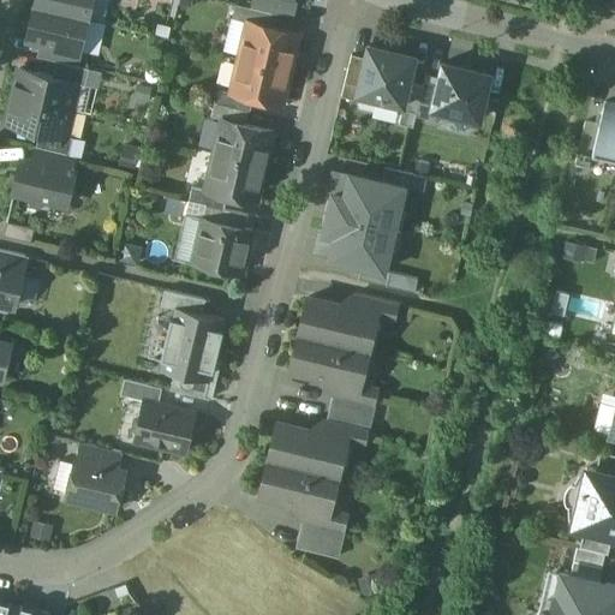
[(36,0),(36,6),(88,18),(93,0),(36,0)]
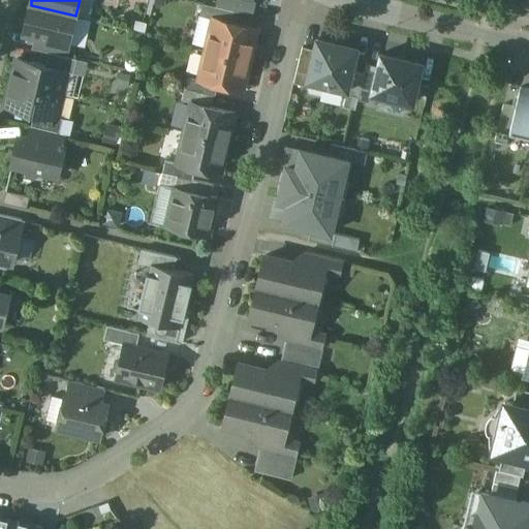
[(251,2),(241,0),(218,0),(216,7),(236,11),(252,16),(255,2),(252,1),(251,2)]
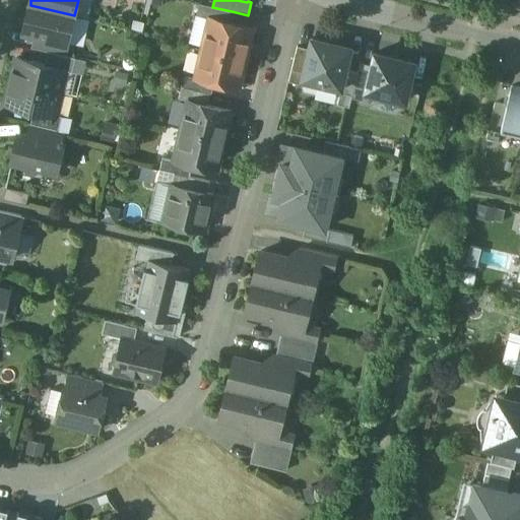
[(212,7),(200,4),(197,15),(210,18),(229,23),(232,11),(212,7)]
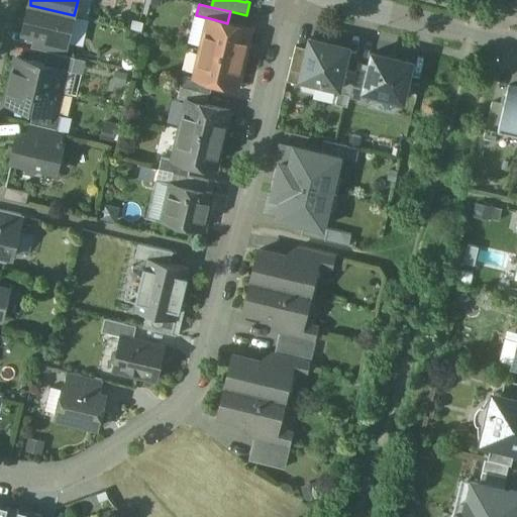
[(74,15),(30,5),(23,32),(35,35),(67,42),(68,43),(74,15)]
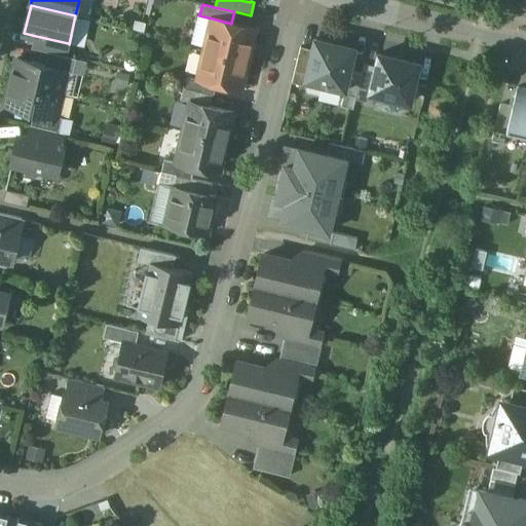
[(231,24),(213,19),(204,50),(249,62),(256,30),(231,24)]
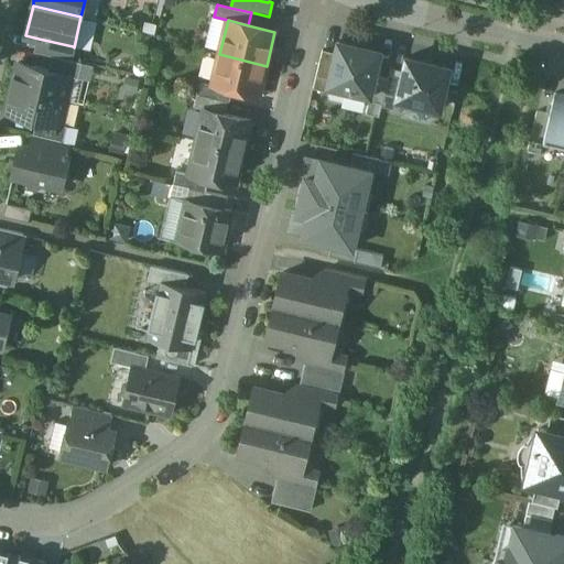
[(73,46),(39,39),(35,52),(53,56),(69,60),(73,46)]
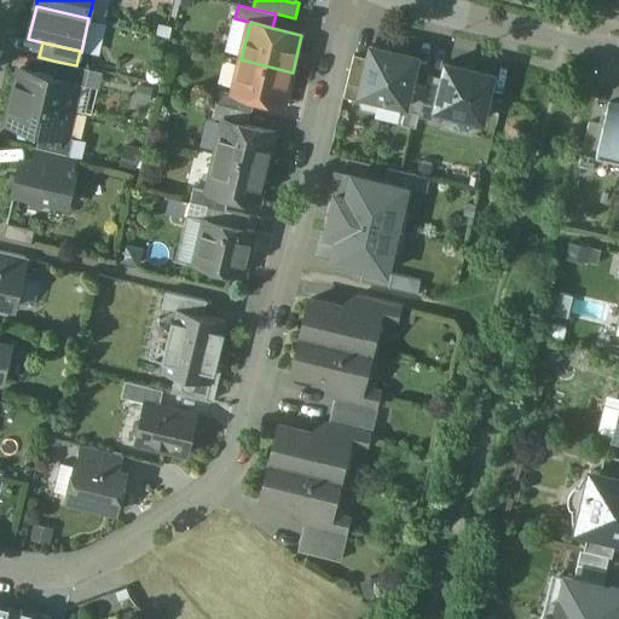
[(360,94),(408,105),(412,84),(418,57),(372,46),(369,58),(360,94)]
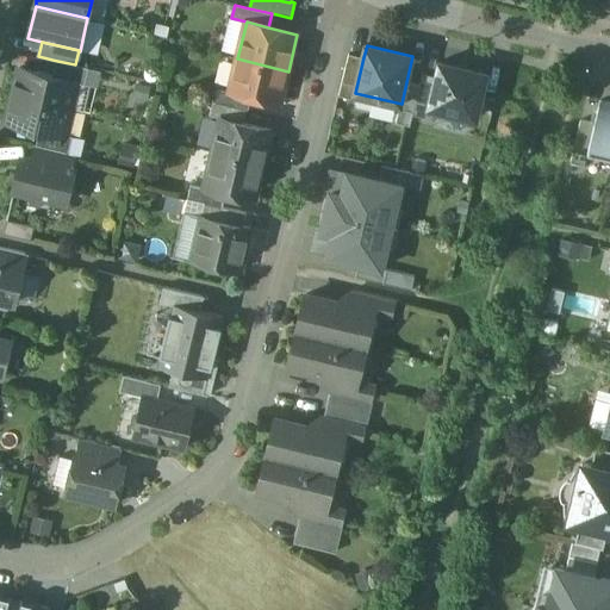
[(363,57),(350,55),(340,97),(354,100),(355,93),(363,57)]
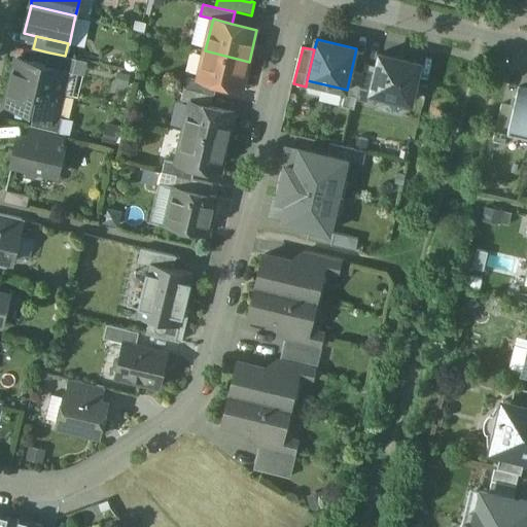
[(249,62),(205,50),(199,79),(217,83),(243,90),(249,62)]
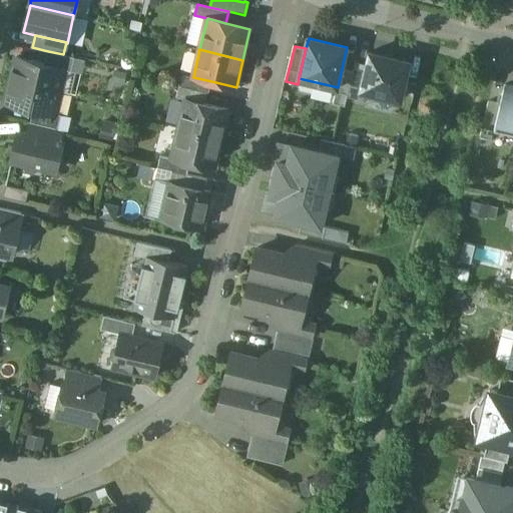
[(63,54),(48,51),(45,63),(65,68),(65,69),(71,71),(74,57),(63,54)]
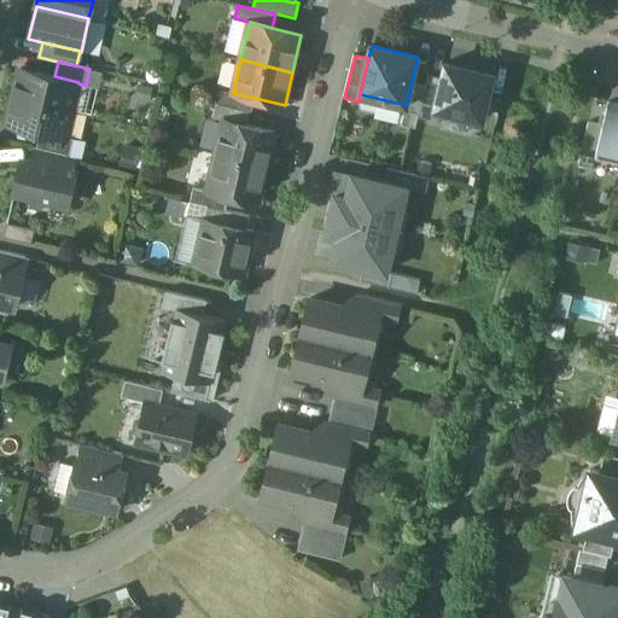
[(493,75),(445,64),(443,79),(436,109),(482,120),(493,75)]
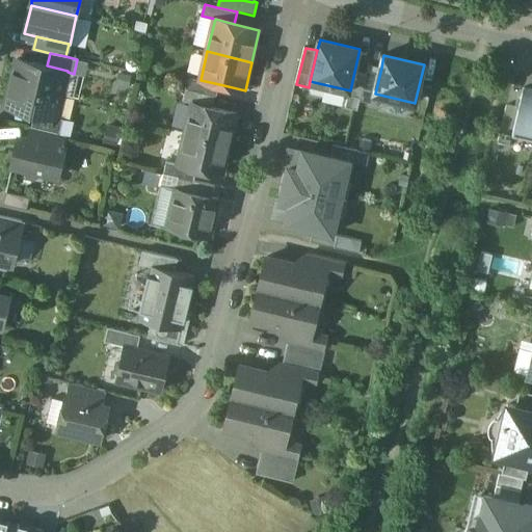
[(47,65),(18,59),(12,83),(61,95),(68,72),(68,71),(47,65)]
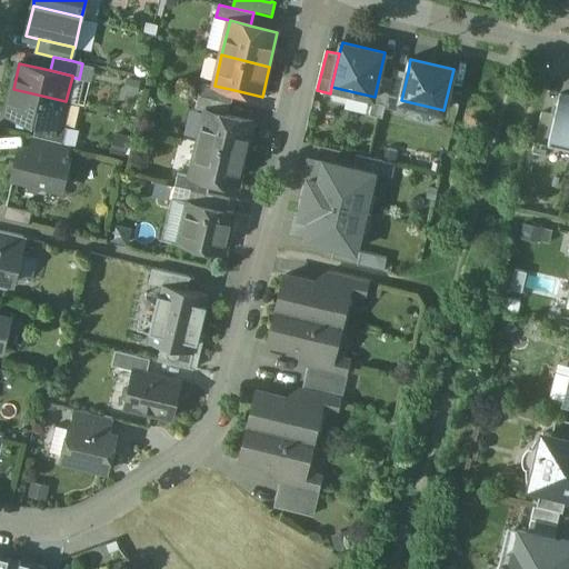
[(408,72),(395,69),(392,79),(386,108),(398,111),(401,100),(408,72)]
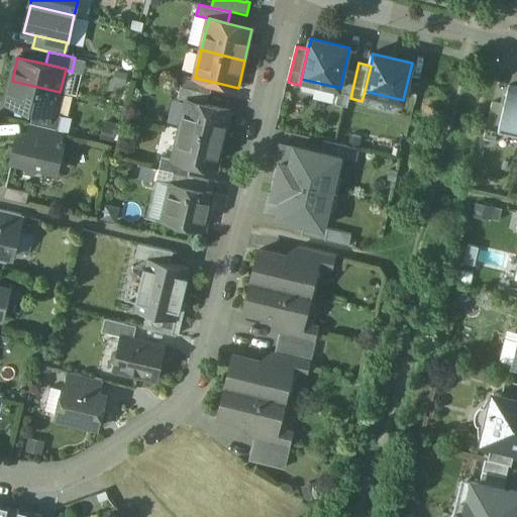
[(356,72),(344,70),(340,88),(336,104),(348,107),(350,98),(356,72)]
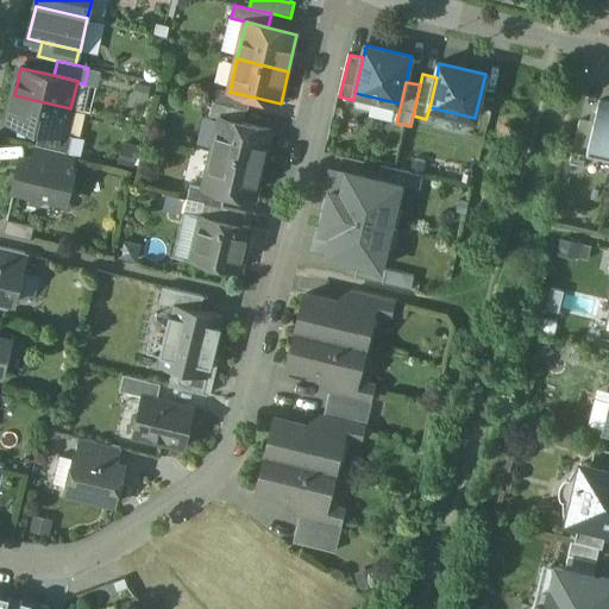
[(230,92),(219,88),(215,102),(245,110),(249,111),(251,96),(230,92)]
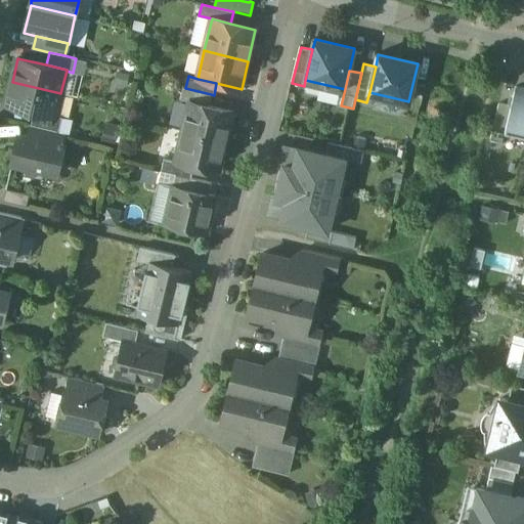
[(60,93),(12,82),(6,105),(35,112),(55,117),(55,116),(60,93)]
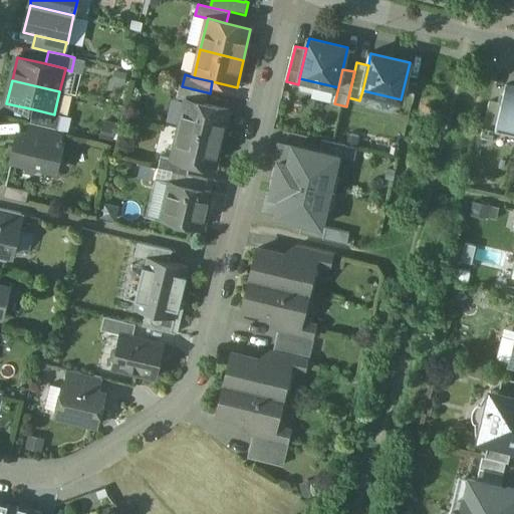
[(513,86),(506,85),(501,104),(495,129),(513,133),(513,86)]
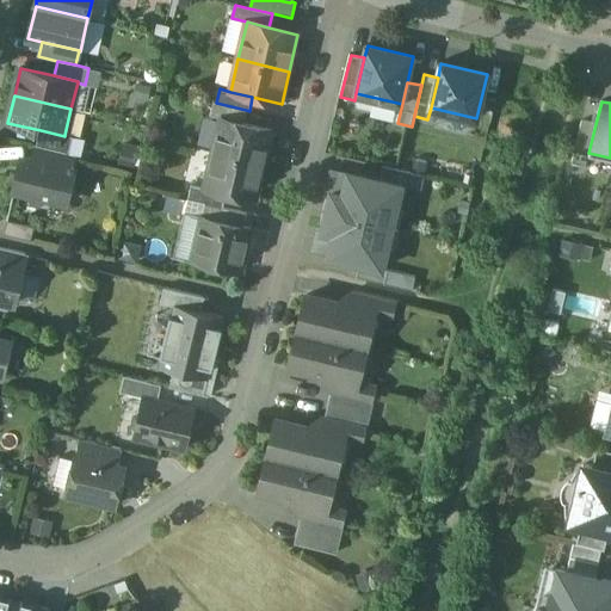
[(216,103),(214,103),(210,116),(221,118),(244,124),(246,110),(216,103)]
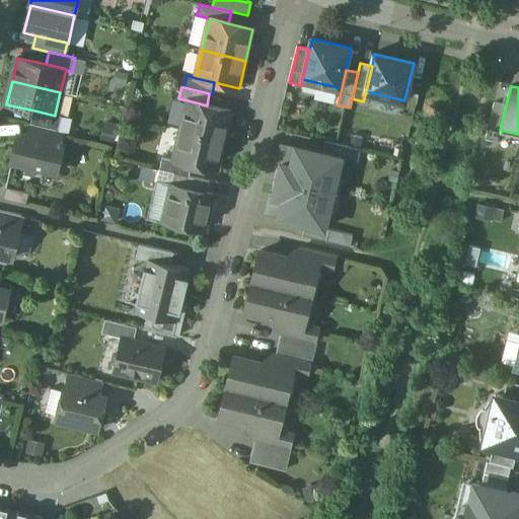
[(207,105),(188,100),(181,129),(225,139),(231,112),(207,105)]
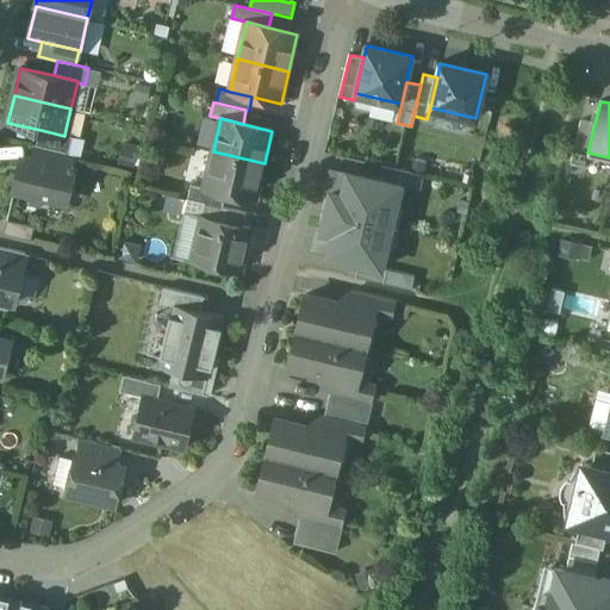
[(587,153),(595,124),(582,120),(571,162),(585,166),(587,153)]
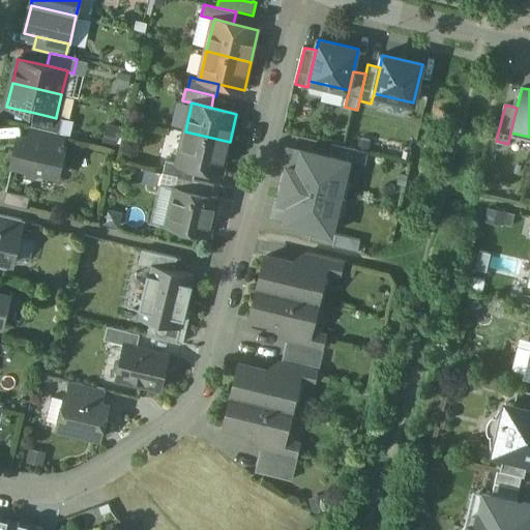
[(56,118),(35,113),(32,126),(60,134),(63,118),(56,117),(56,118)]
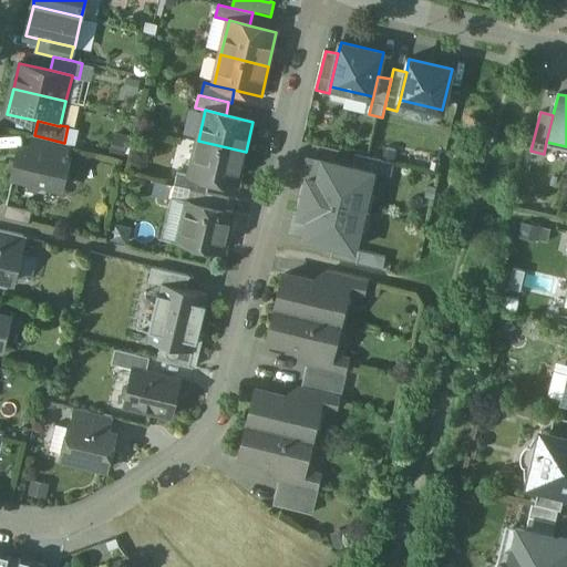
[(34,135),(32,135),(30,148),(66,157),(70,144),(64,143),(34,135)]
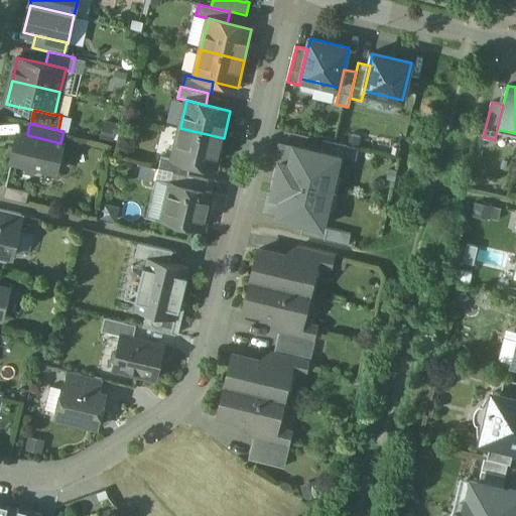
[(224,138),(180,128),(172,159),(191,163),(216,169),(224,138)]
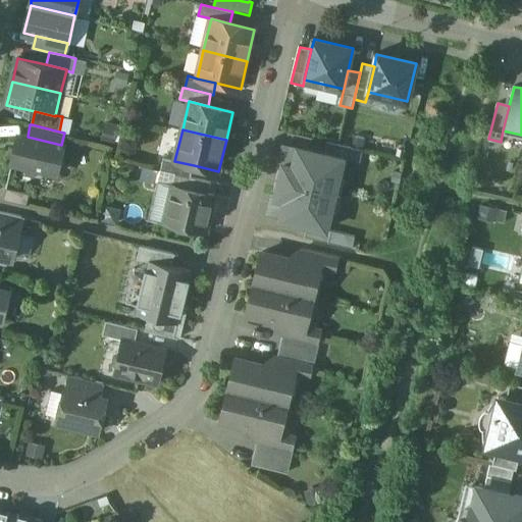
[(28,137),(18,135),(12,163),(25,166),(29,171),(35,173),(40,170),(56,174),(63,145),(61,145),(28,137)]
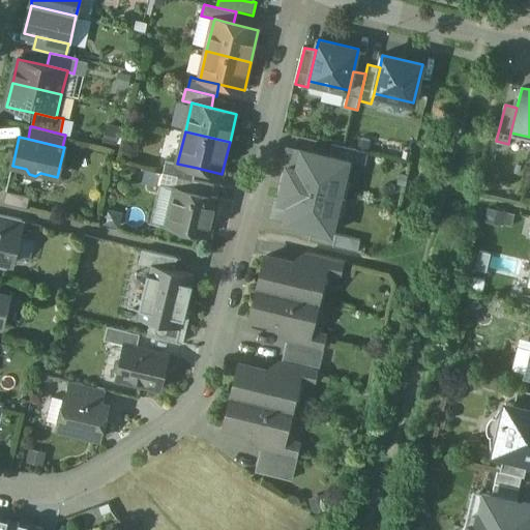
[(332,145),(330,156),(349,160),(367,165),(370,153),(332,145)]
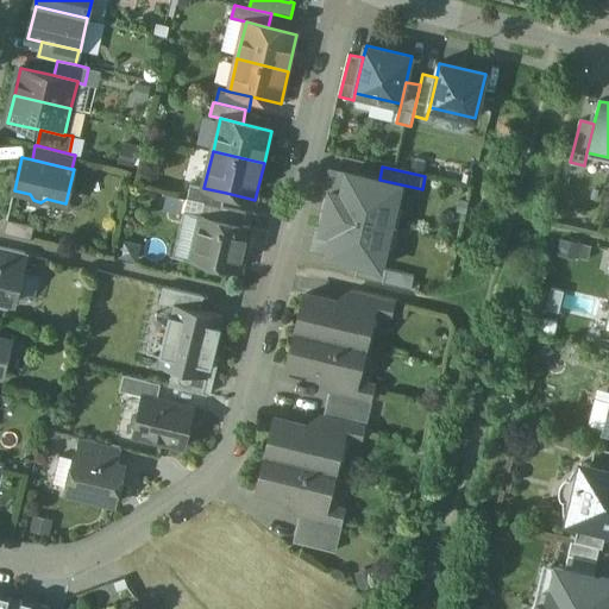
[(391,227),(401,184),(380,180),(347,173),(343,194),(332,192),(327,213),(391,227)]
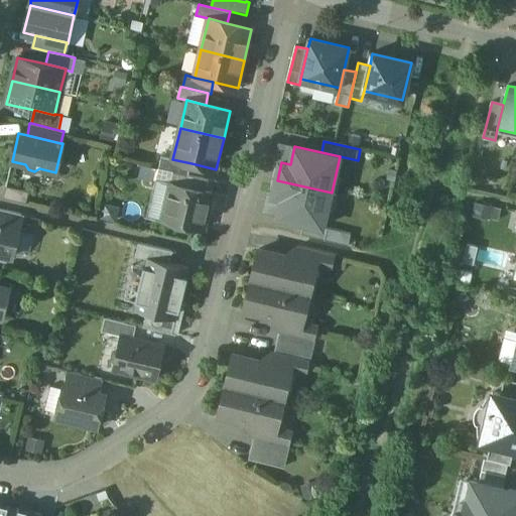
[(172,159),(161,156),(159,168),(188,175),(191,163),(172,159)]
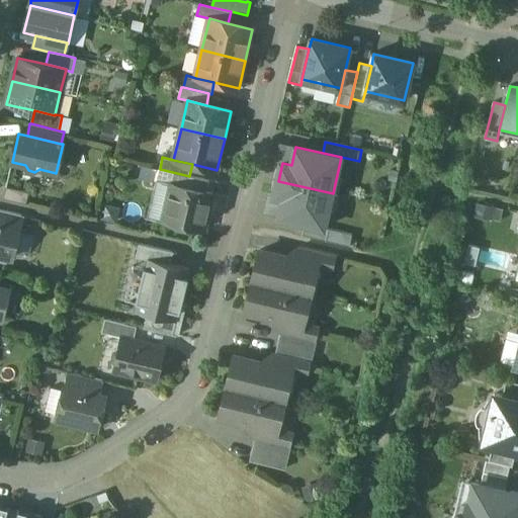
[(209,181),(174,173),(171,184),(206,192),(209,181)]
